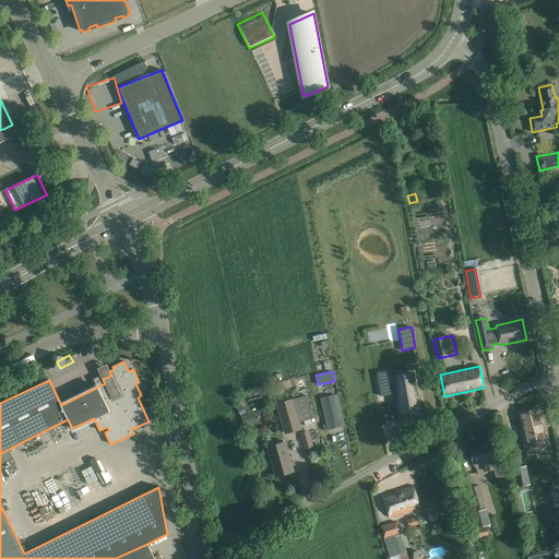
[(419,412),(413,373),(395,377),(396,379),(379,382),(381,396),(399,393),(403,415),(419,412)]
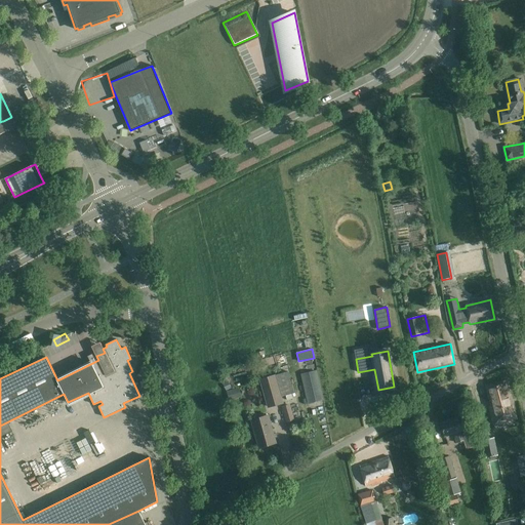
[(320,382),(317,370),(300,374),(308,404),(323,400),(320,382)]
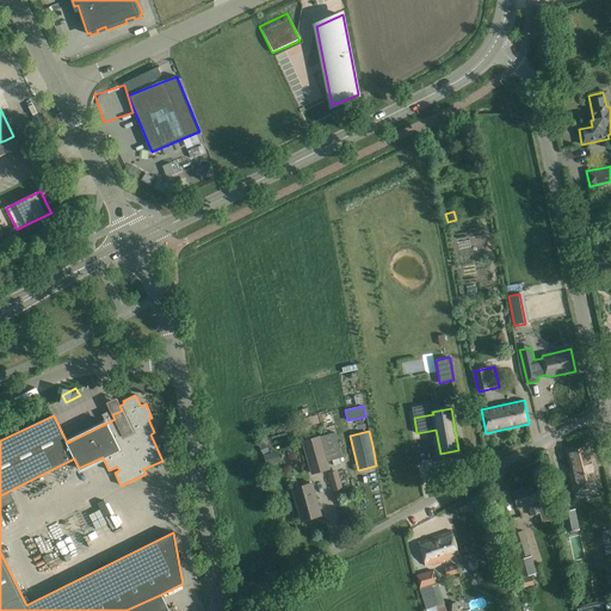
[(343,457),(335,432),(303,442),(313,474),(328,469),(327,462),(343,457)]
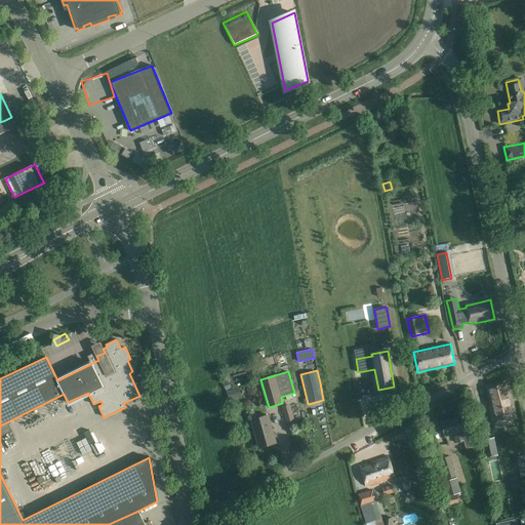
[(229,380),(223,384),(226,391),(232,388),(229,380)]
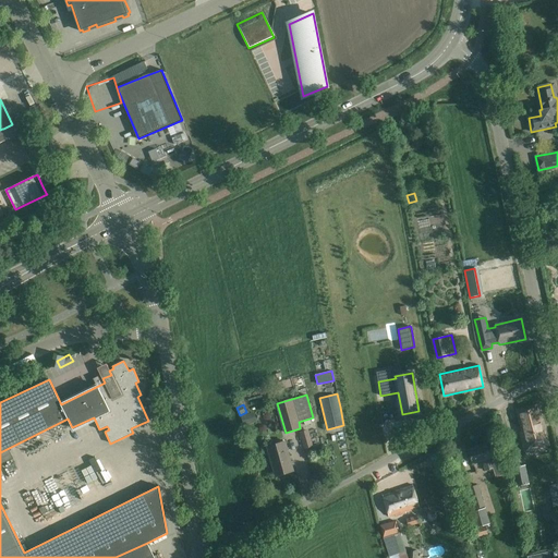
[(547,440),(537,405),(518,410),(524,436),(521,436),(524,447),(547,440)]
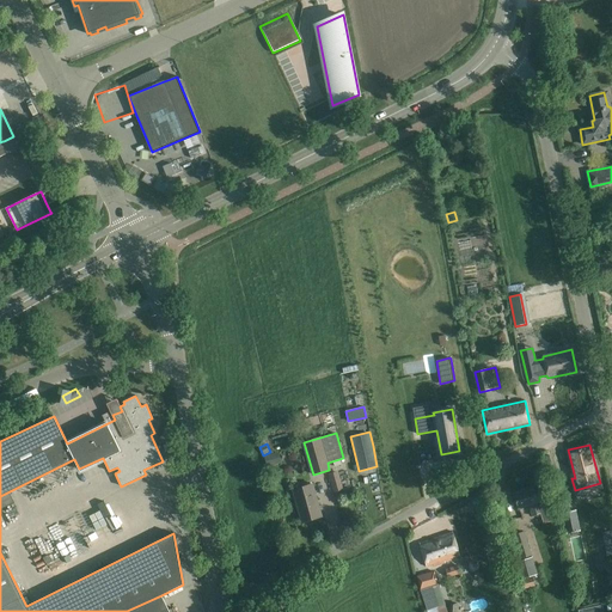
[(271,454),(264,457),(268,467),(275,465),(271,454)]
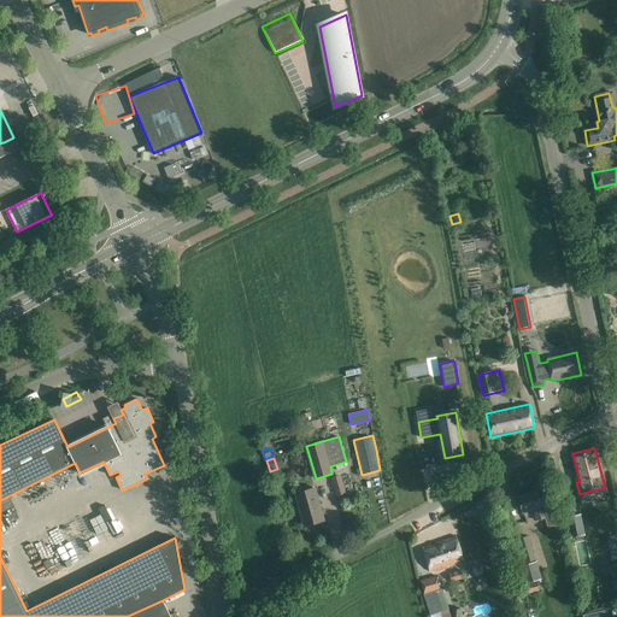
[(345,493),(340,476),(334,477),(339,494),(345,493)]
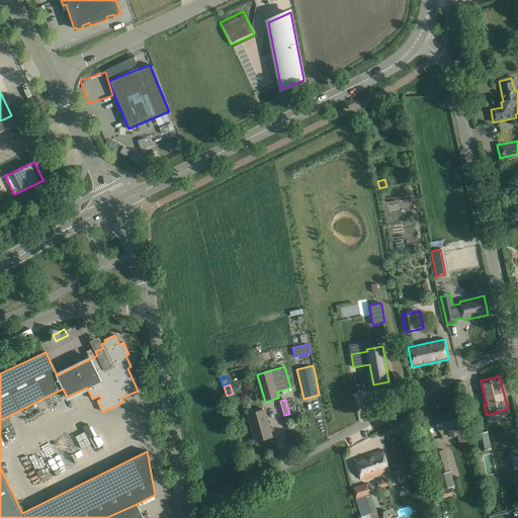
[(272,437),(265,411),(248,415),(255,442),(272,437)]
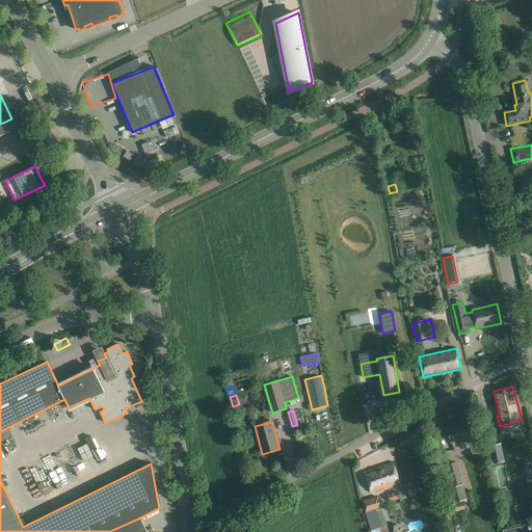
[(463,423),(447,428),(451,442),(460,440),(463,449),(478,445),(474,434),(468,436),(463,423)]
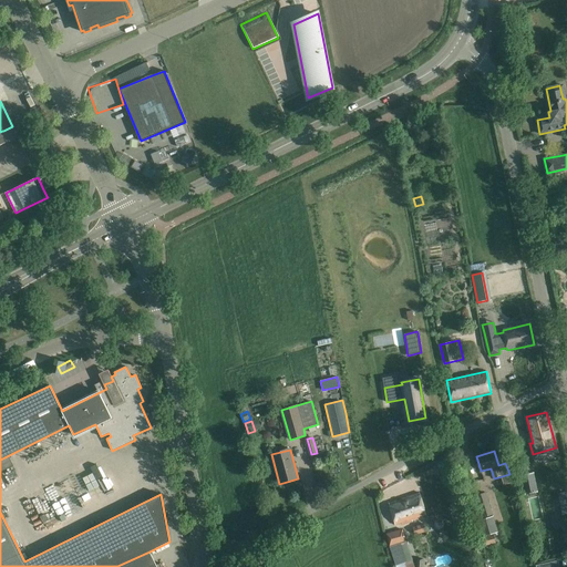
[(534,473),(521,476),(522,478),(516,480),(519,493),(524,492),(525,495),(537,493),(534,473)]
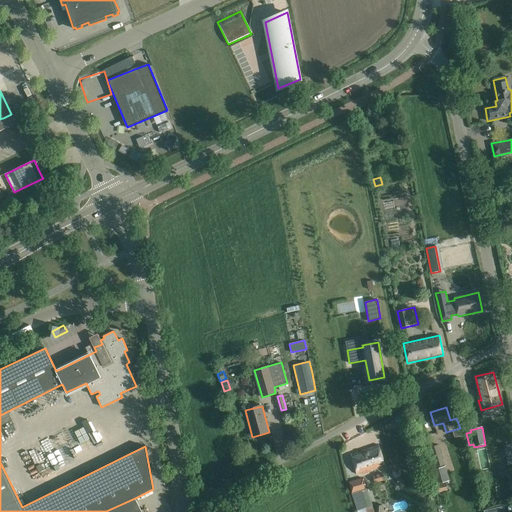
[(371,469),(385,464),(379,445),(367,449),(368,450),(364,451),(364,450),(351,455),(358,474),(362,472),(363,475),(372,471),(371,469)]
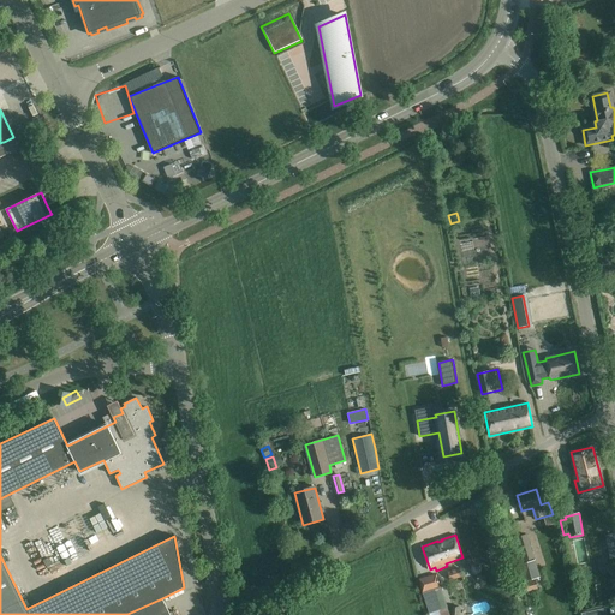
[(535,557),(526,535),(515,538),(523,562),(535,557)]
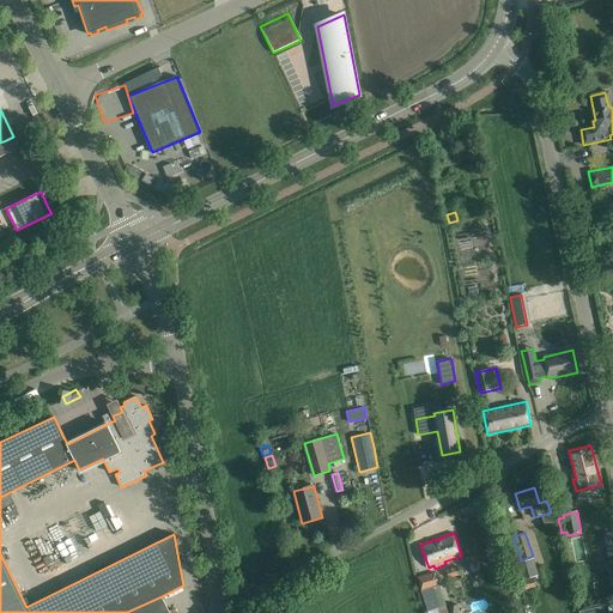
[(502,550),(501,541),(489,545),(490,552),(502,550)]
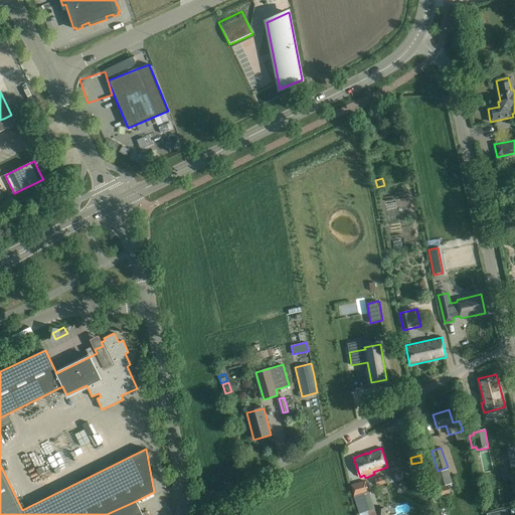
[(452,483),(449,469),(435,472),(439,487),(452,483)]
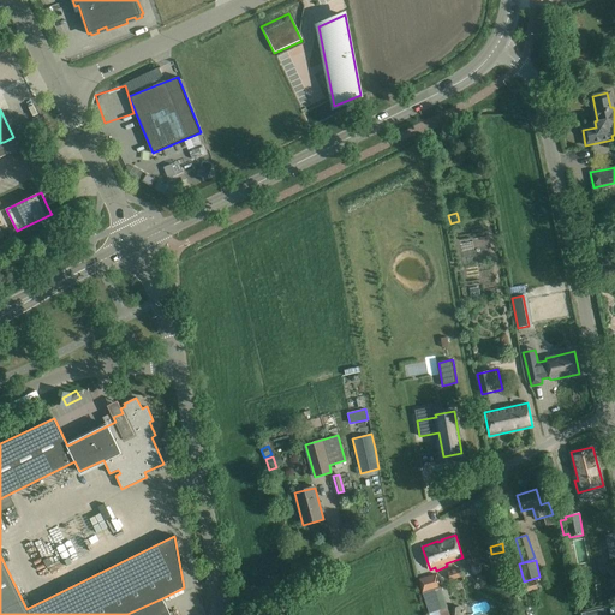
[(460,568),(448,572),(452,580),(463,577),(460,568)]
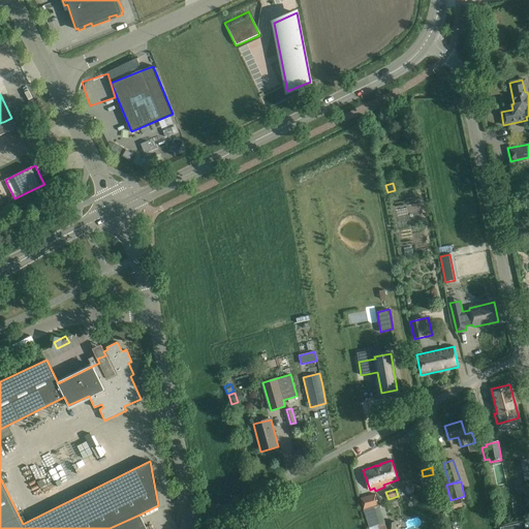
[(378,505),(375,494),(361,498),(364,508),(378,505)]
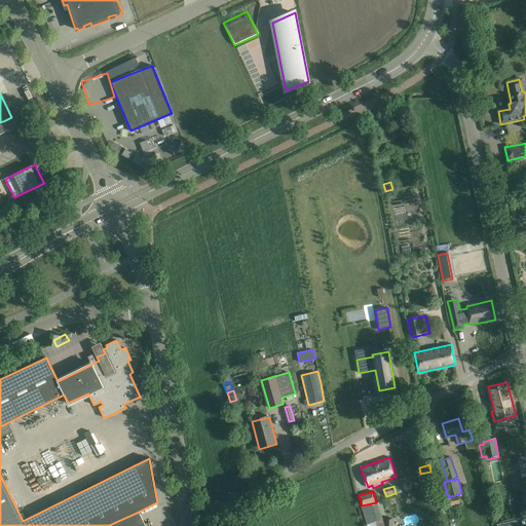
[(460,504),(457,495),(448,498),(450,506),(460,504)]
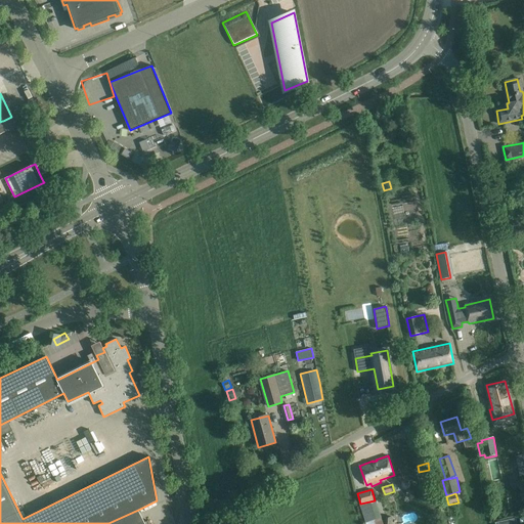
[(108,523),(145,523),(138,510),(108,523)]
